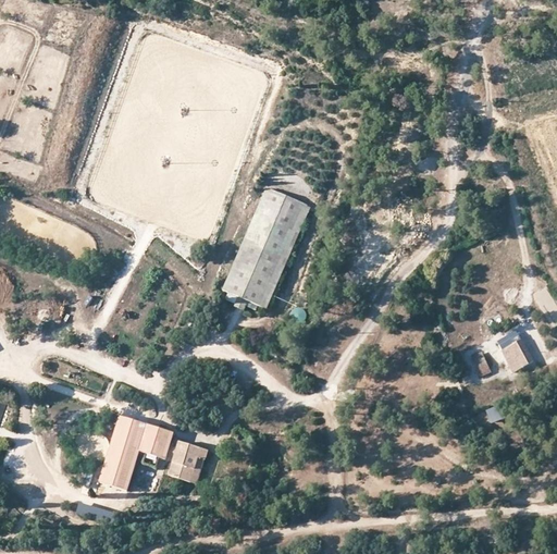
[(236,297),(233,305),(243,309),(247,300),(265,308),(310,206),(265,186),(220,290),(236,297)]
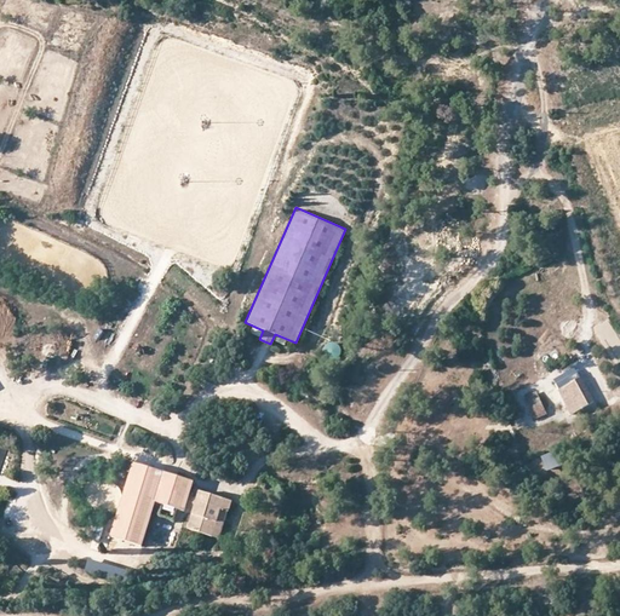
[(573,410),(595,398),(581,375),(560,387),(573,410)]
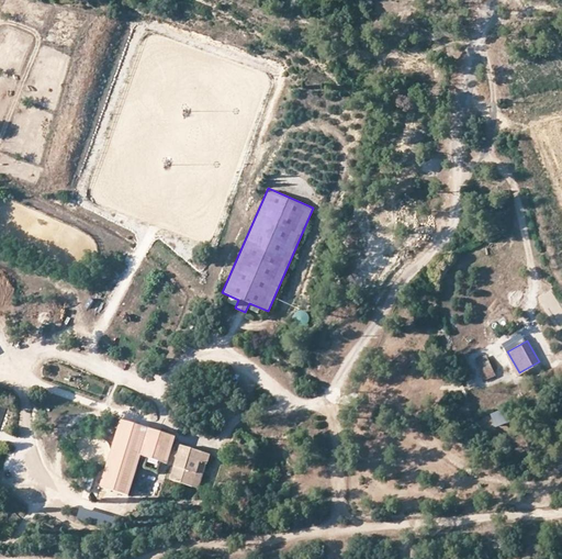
[(483,373),(494,369),(490,358),(479,364),(483,373)]
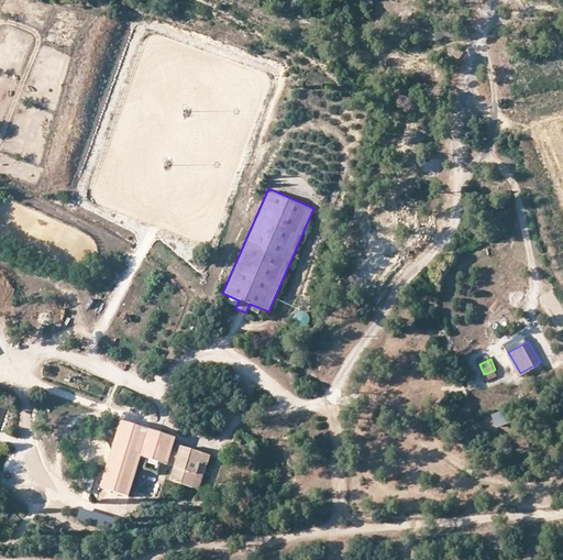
[(492,413),(497,427),(508,423),(503,408),(492,413)]
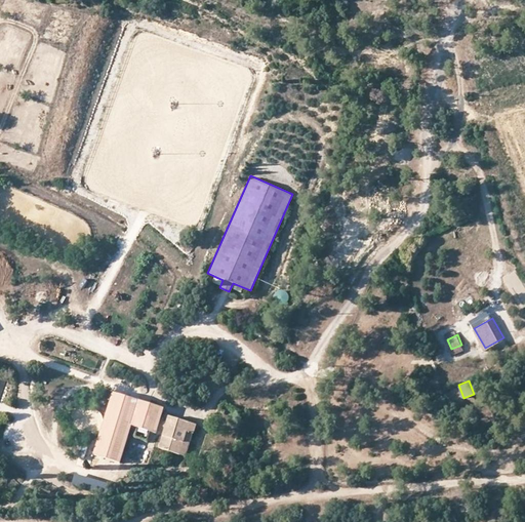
[(157,428),(160,419),(163,407),(114,392),(94,454),(120,462),(131,425),(156,432),(157,428)]
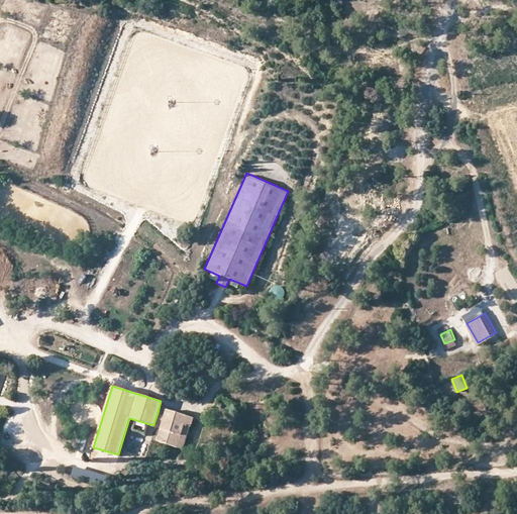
[(157,440),(176,446),(183,424),(189,426),(190,426),(193,418),(167,409),(165,415),(162,424),(157,440)]
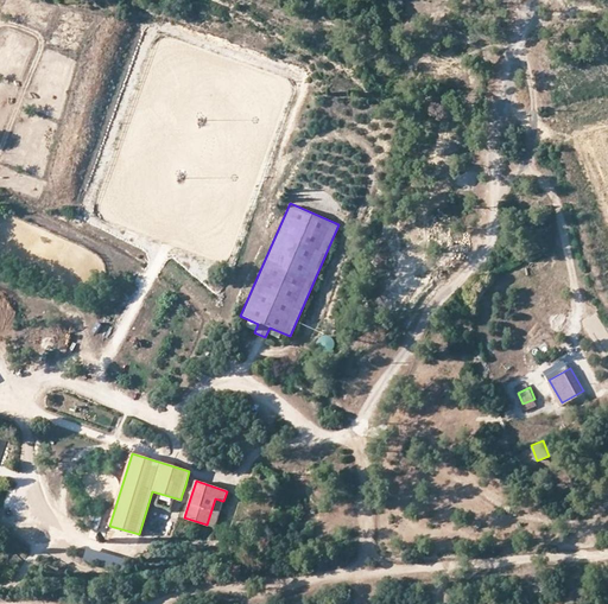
[(190,498),(194,488),(185,485),(182,495),(190,498)]
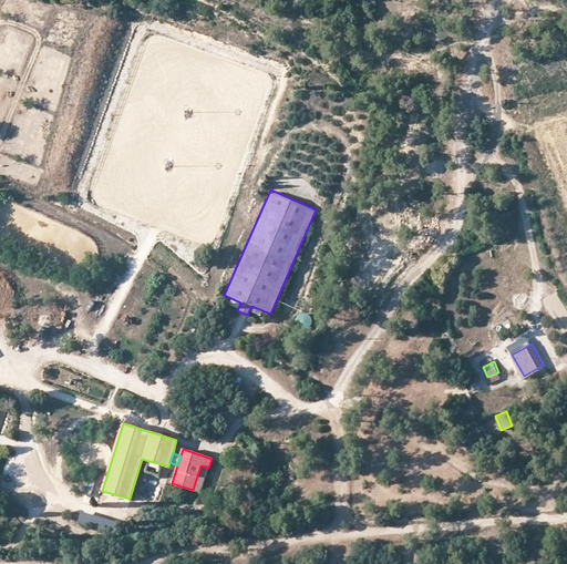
[(200,465),(193,490),(199,492),(207,468),(200,465)]
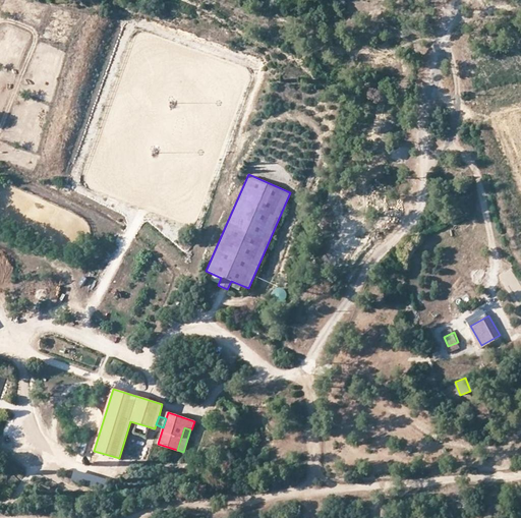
[(104,488),(107,477),(74,467),(71,478),(104,488)]
